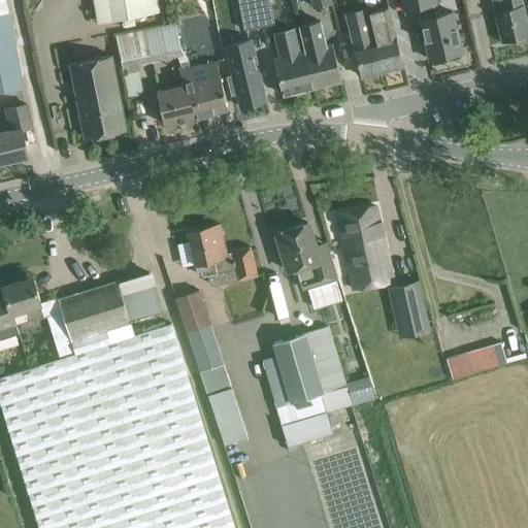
[(0,0),(0,92),(24,89),(9,0),(0,0)]
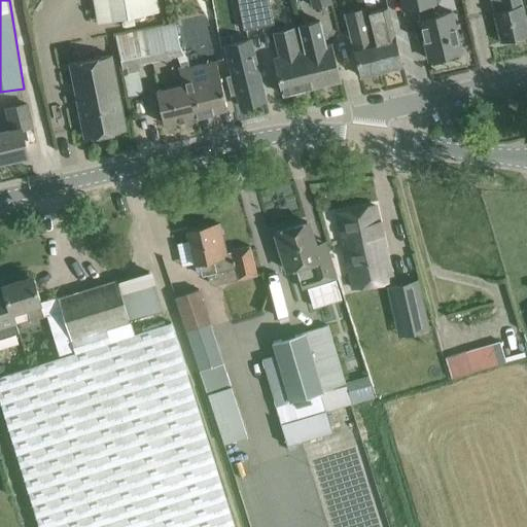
[(156,12),(160,12),(156,0),(95,0),(99,23),(156,12)]
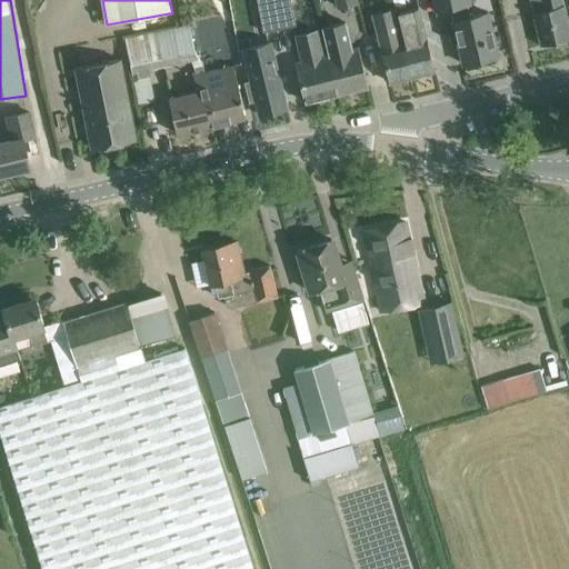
[(258,0),(265,31),(280,29),(273,0),(258,0)]
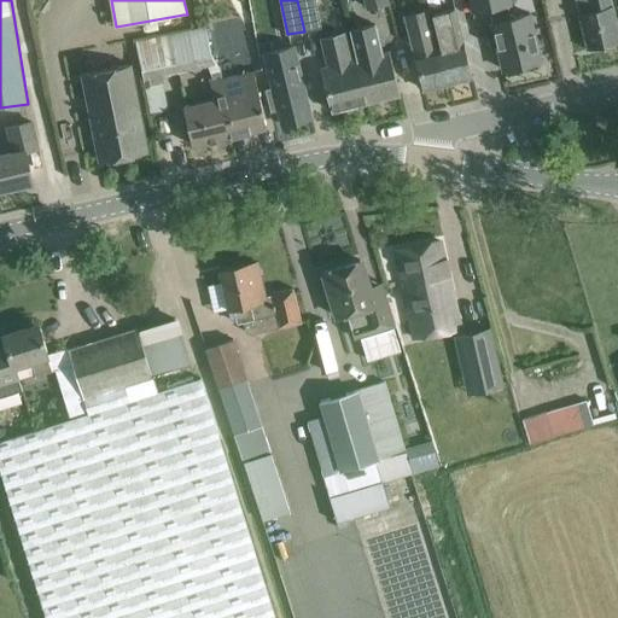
[(316,0),(297,0),(304,31),(322,28),(316,0)]
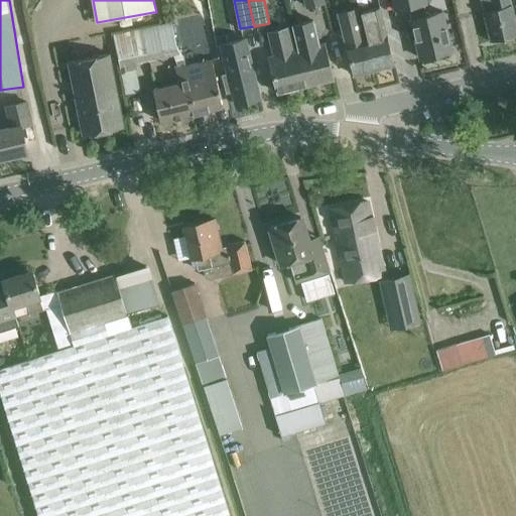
[(391,0),(394,9),(408,6),(411,19),(410,19),(415,38),(420,57),(452,50),(446,30),(441,11),(426,15),(423,4),(428,3),(427,0),(391,0)]
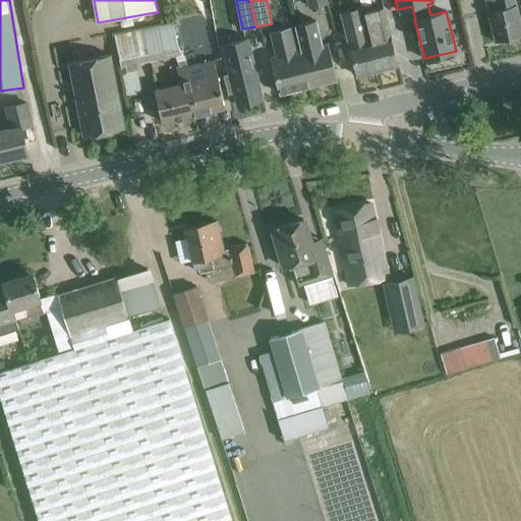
[(485,0),(488,10),(487,11),(495,42),(520,35),(520,23),(515,0),(485,0)]
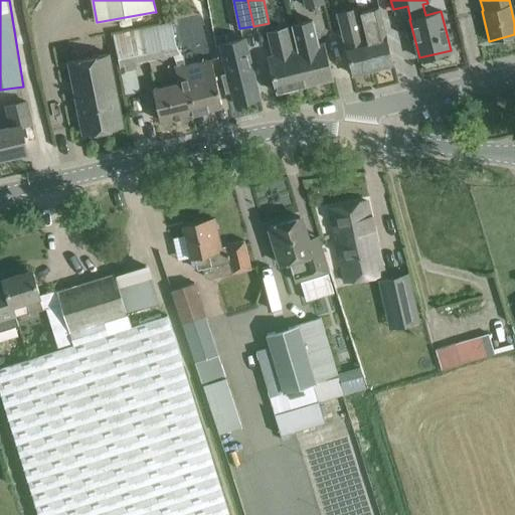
[(366,38),(365,38),(364,39),(367,53),(370,52),(374,68),(393,63),(379,6),(359,11),(366,38)]
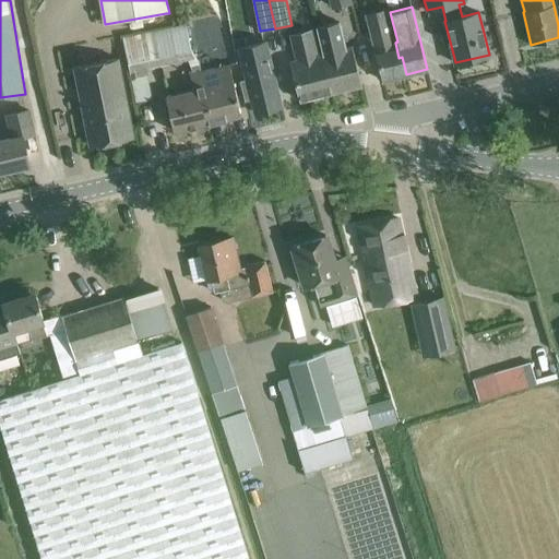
[(395,43),(396,42),(388,8),(366,13),(382,81),(406,74),(402,57),(399,58),(395,43)]
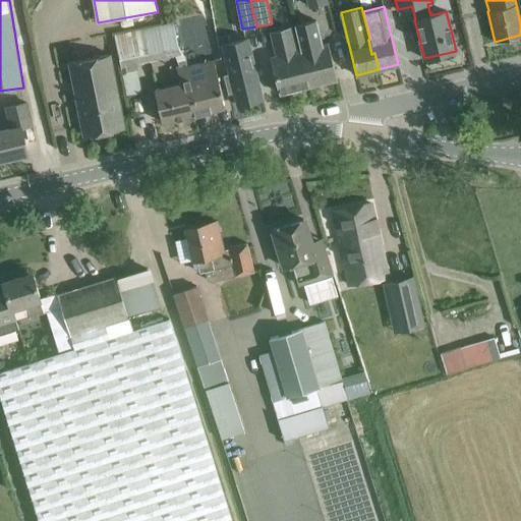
[(317,18),(296,24),(301,49),(310,87),(337,79),(327,41),(323,42),(317,18)]
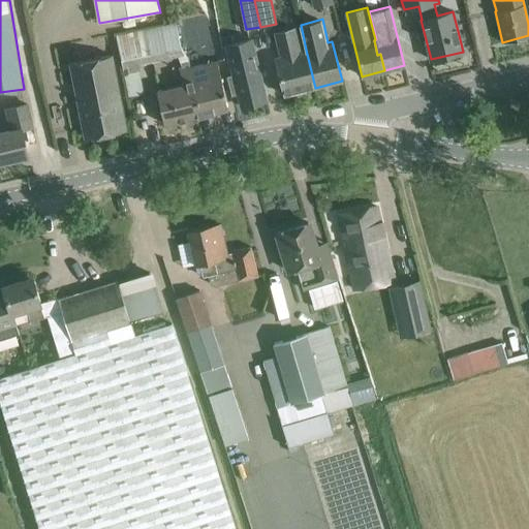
[(186,55),(177,23),(116,34),(124,73),(142,69),(141,63),(179,56),(182,66),(190,65),(189,60),(186,55)]
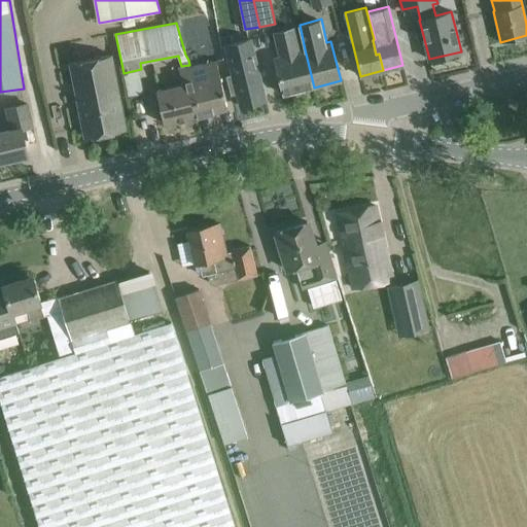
[(284,95),(314,88),(305,49),(302,50),(296,27),(274,32),(279,54),(274,55),(284,95)]
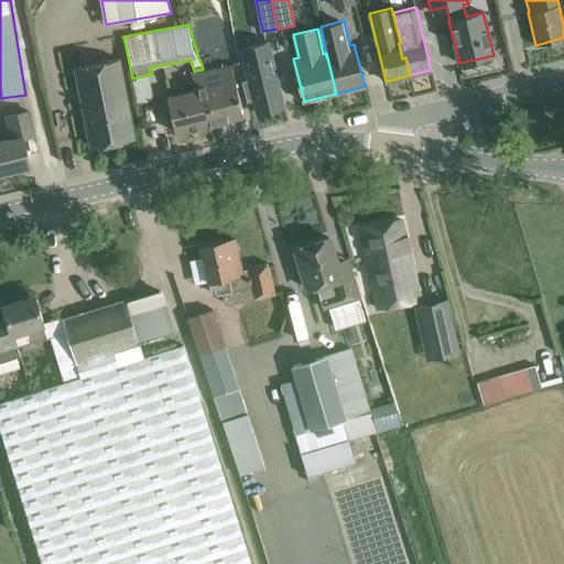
[(283,107),(278,86),(268,44),(242,51),(249,79),(242,80),(247,99),(253,97),(258,114),(283,107)]
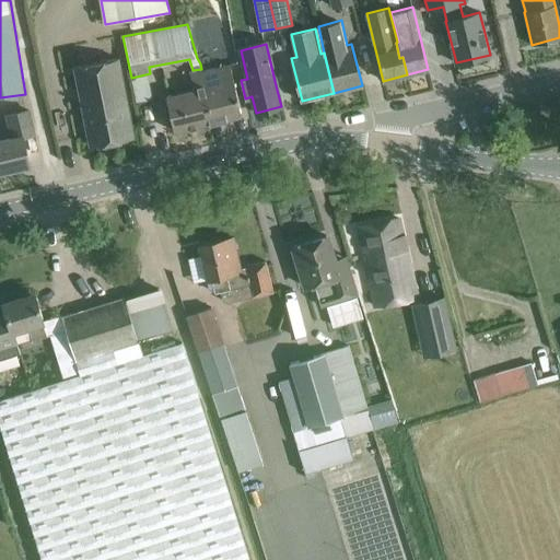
[(117,58),(74,66),(86,125),(90,146),(133,137),(119,65),(117,58)]
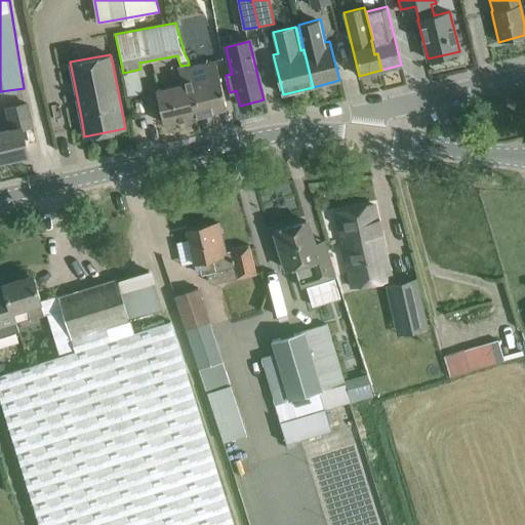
[(214,59),(186,66),(193,96),(191,97),(195,116),(227,108),(214,59)]
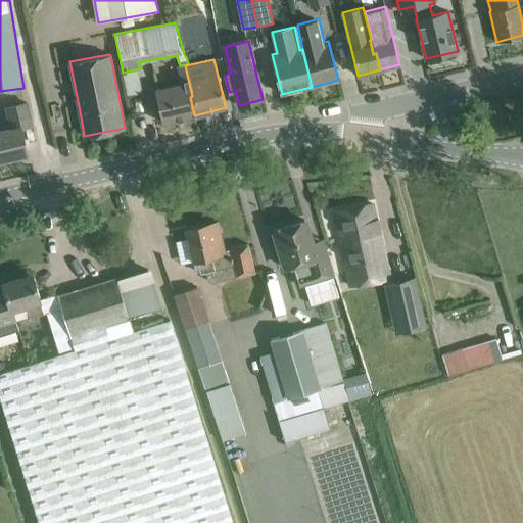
[(162,123),(194,115),(190,97),(192,96),(185,65),(178,67),(181,82),(154,88),(162,123)]
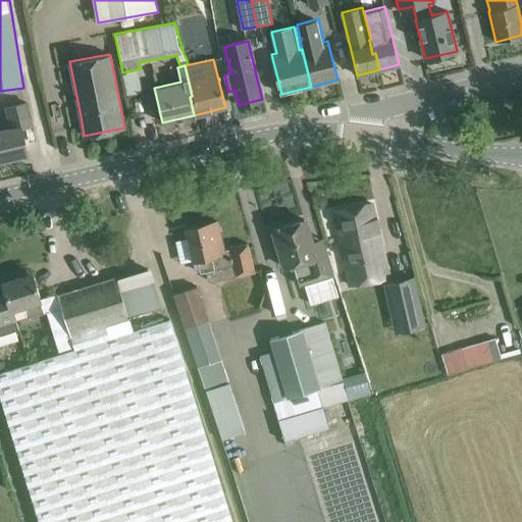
[(32,124),(27,104),(25,102),(7,107),(12,125),(0,128),(0,159),(28,154),(21,126),(32,124)]
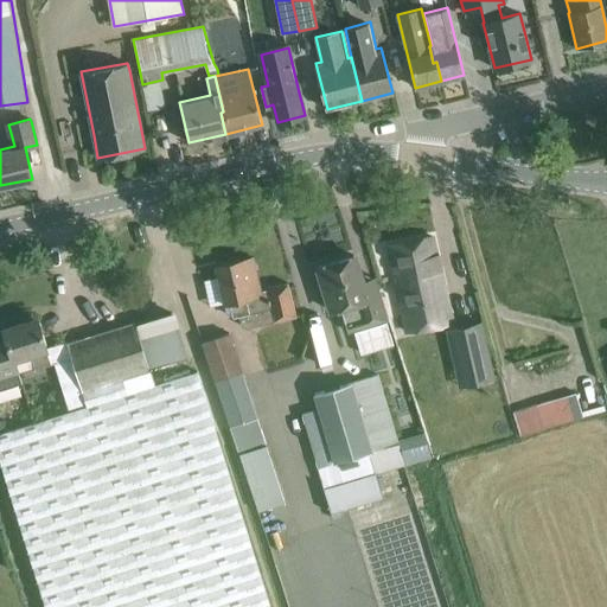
[(449,326),(436,260),(432,236),(388,244),(406,334),(449,326)]
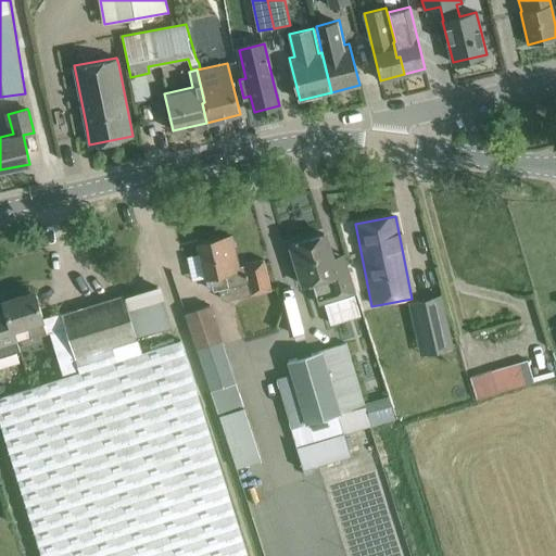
[(356,294),(354,289),(344,254),(331,258),(324,234),(291,243),(303,281),(308,280),(317,306),(356,294)]
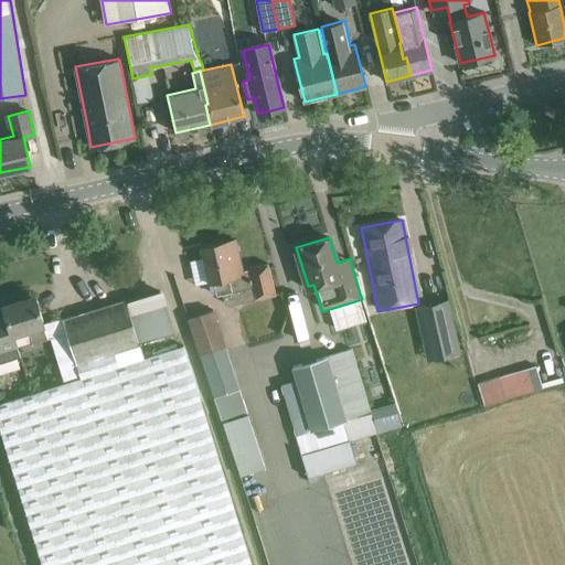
[(275,295),(269,272),(268,263),(248,267),(249,272),(243,273),(235,240),(200,247),(211,296),(223,294),(224,302),(227,305),(275,295)]
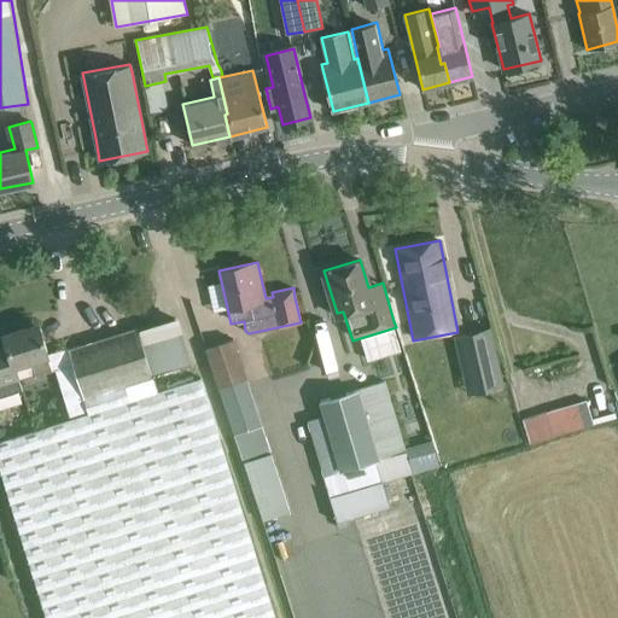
[(82,396),(124,383),(152,374),(136,327),(69,348),(69,347),(47,354),(38,325),(4,336),(6,347),(0,348),(0,396),(22,390),(17,375),(21,374),(17,367),(31,362),(34,371),(36,375),(73,363),(76,374),(82,396)]
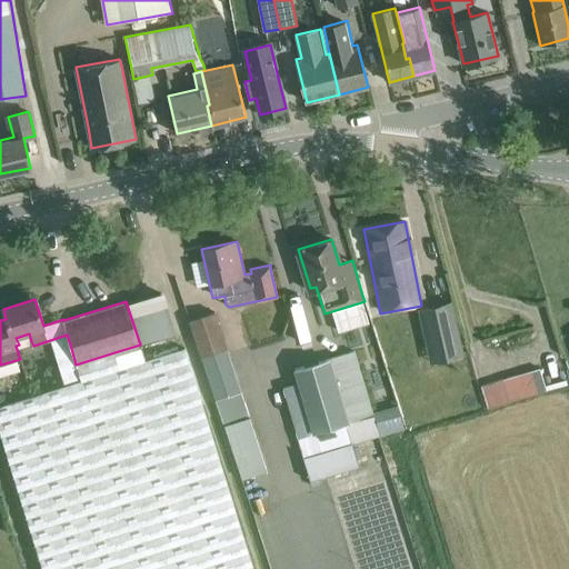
[(449,303),(423,309),(429,335),(456,329),(449,303)]
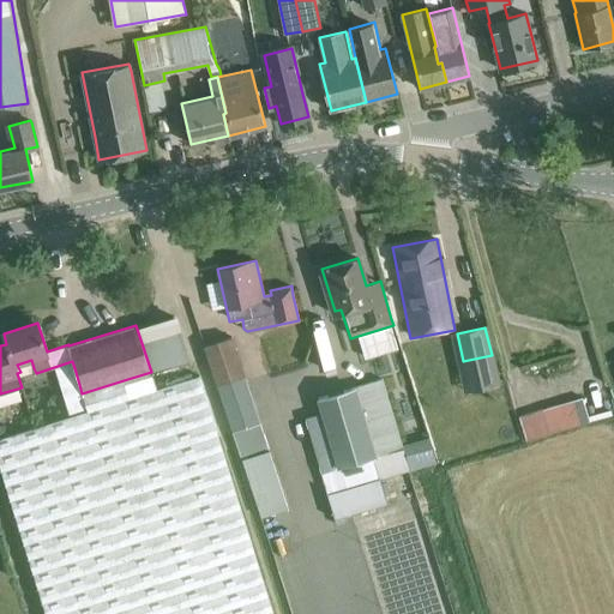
[(204,345),(241,457),(269,449),(232,336),(204,345)]
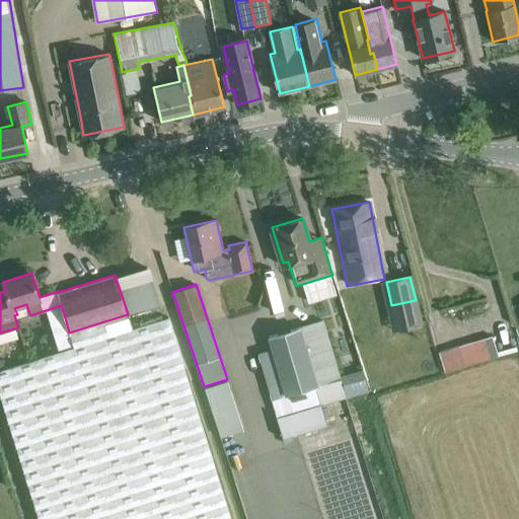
[(108,337),(74,347),(0,369),(0,392),(39,518),(232,518),(169,317),(108,337)]
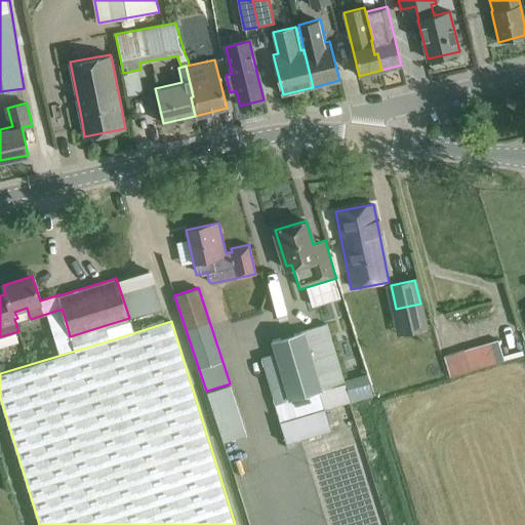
[(327,323),(304,330),(272,340),(275,352),(260,357),(286,442),(330,430),(328,422),(332,421),(330,411),(326,412),(319,391),(346,382),(327,323)]
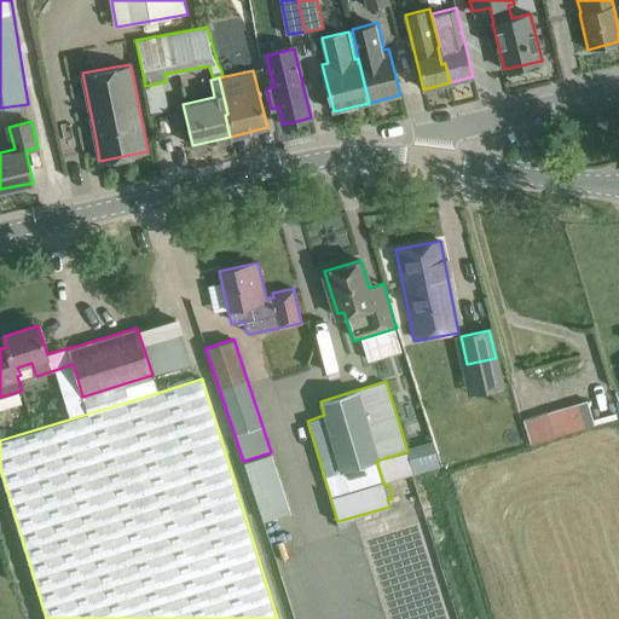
[(88,414),(129,401),(125,383),(82,397),(88,414)]
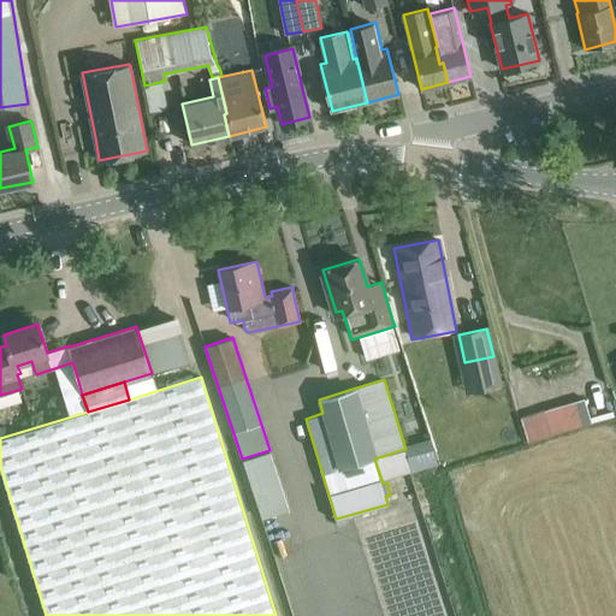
[(585,402),(521,421),(529,446),(592,428),(585,402)]
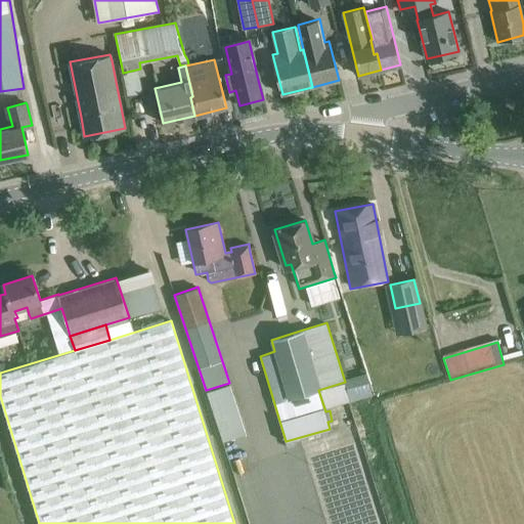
[(366,374),(345,380),(352,402),(373,395),(366,374)]
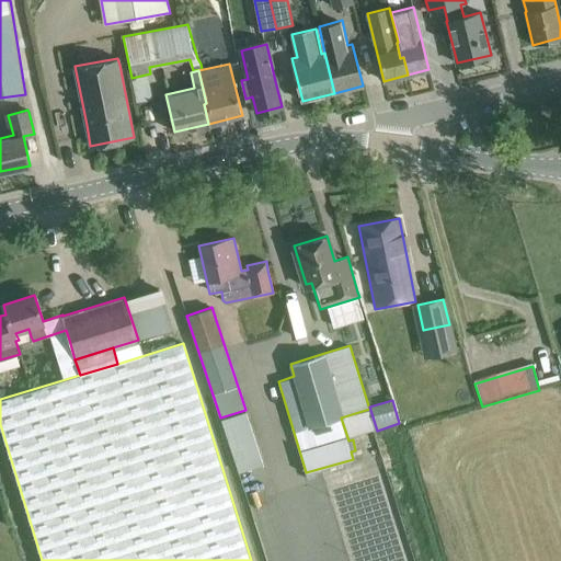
[(245,410),(220,418),(239,472),(263,464),(245,410)]
